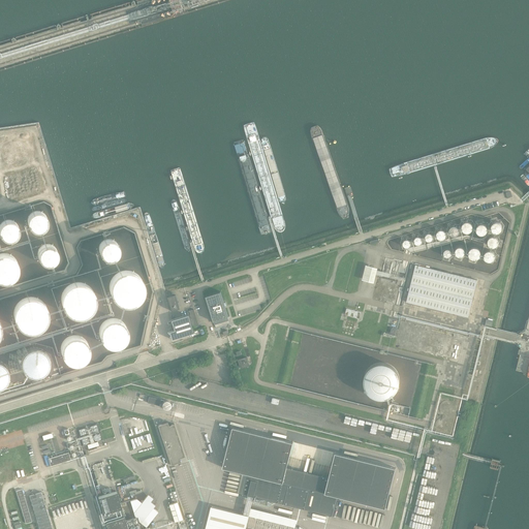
[(24,158),(24,155),(23,152),(21,149),(19,148),(16,147),(12,147),(9,148),(6,150),(5,153),(4,156),(5,159),(6,162),(9,164),(11,165),(16,166),(19,165),(21,163),(23,161),(24,158)]
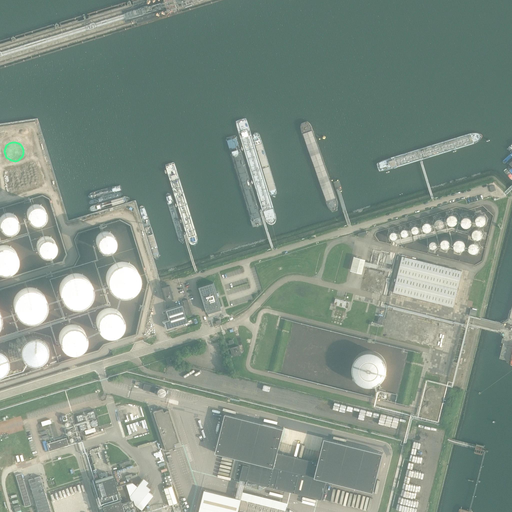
[(45,217),(45,213),(44,211),(43,208),(40,206),(37,206),(34,206),(31,207),(29,209),(27,211),(27,214),(27,218),(28,220),(31,223),(33,224),(37,224),(40,224),(42,222),(44,220),(45,217)]
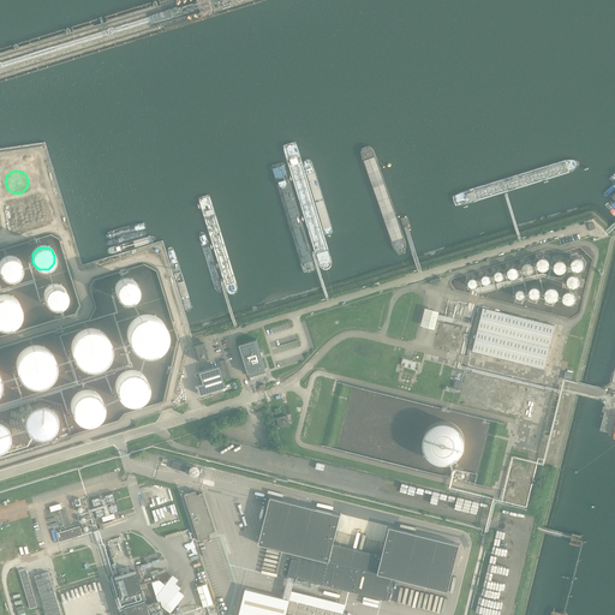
[(549,263),(549,261),(548,258),(545,257),(544,256),(543,256),(541,256),(539,257),(538,257),(537,258),(536,260),(536,261),(536,262),(536,264),(537,267),(538,268),(539,269),(542,269),(543,269),(545,269),(547,268),(548,266),(549,264),(549,263)]
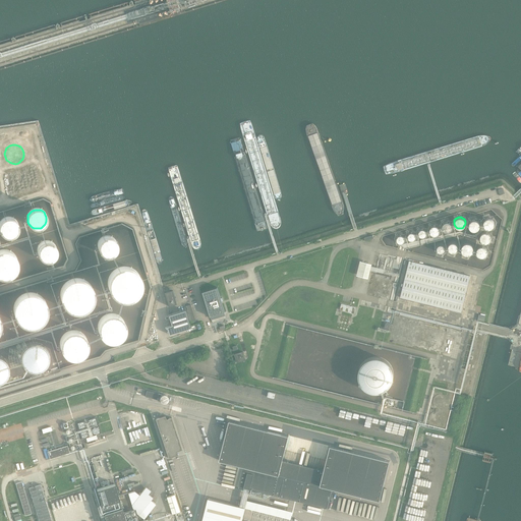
[(494,223),(494,221),(493,219),(490,218),(489,217),(488,217),(486,217),(485,218),(484,219),(483,219),(483,220),(482,221),(482,223),(483,224),(483,226),(484,226),(484,227),(486,228),(487,228),(489,228),(490,228),(491,227),(494,225),(494,224),(494,223)]
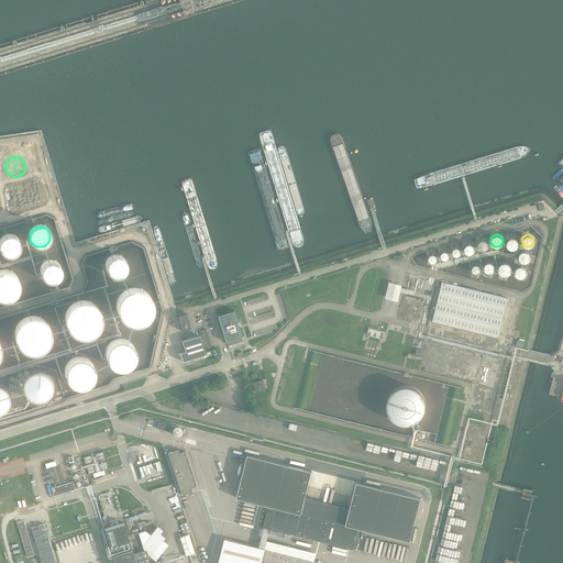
[(20,247),(20,244),(19,241),(17,238),(13,236),(10,235),(7,235),(3,236),(1,239),(0,241),(0,250),(1,252),(3,254),(7,255),(10,256),(13,255),(17,253),(19,251),(20,247)]
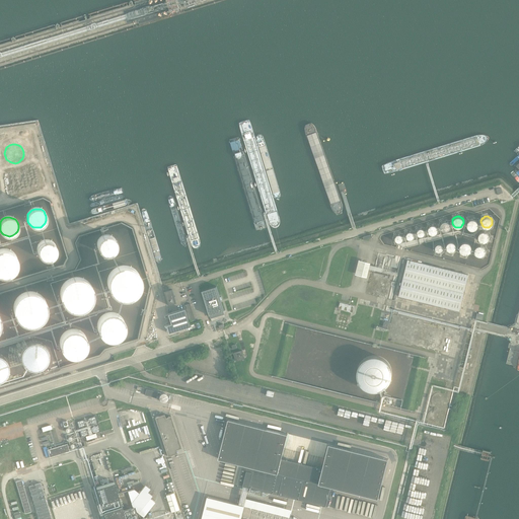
[(477,223),(476,221),(476,220),(475,219),(474,218),(473,218),(471,217),(470,218),(469,218),(467,219),(466,221),(466,223),(466,224),(466,225),(467,227),(469,228),(470,228),(471,228),(473,228),(474,228),(475,227),(476,226),(476,225),(477,223)]
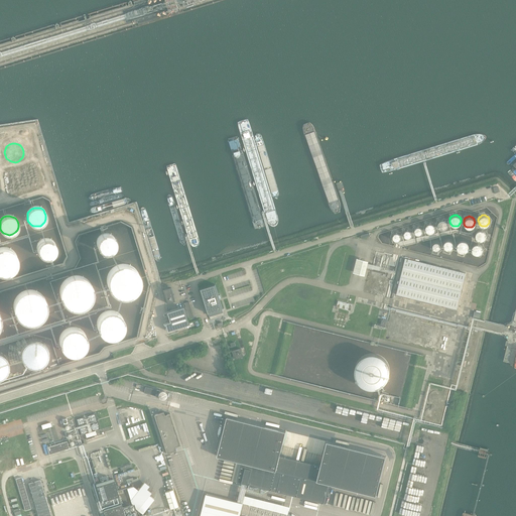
[(446,225),(446,223),(445,221),(443,220),(442,220),(441,220),(440,220),(438,221),(437,222),(437,223),(436,224),(437,226),(438,228),(439,229),(440,229),(441,230),(443,229),(444,229),(445,228),(446,227),(446,226),(446,225)]
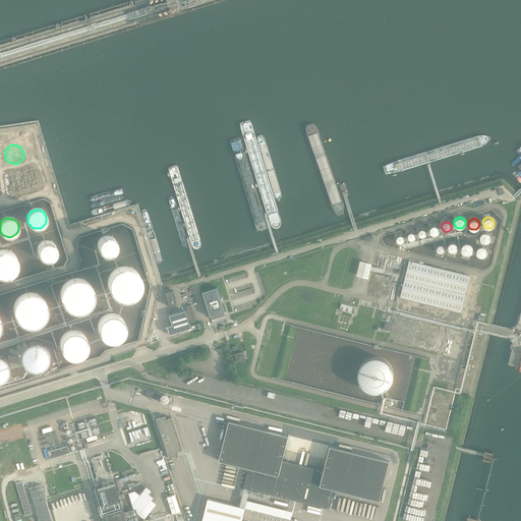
[(439,230),(439,229),(438,227),(436,226),(435,226),(435,225),(432,226),(431,226),(430,227),(429,228),(429,229),(429,230),(429,232),(430,233),(431,234),(433,235),(436,235),(436,234),(437,234),(438,232),(439,230)]
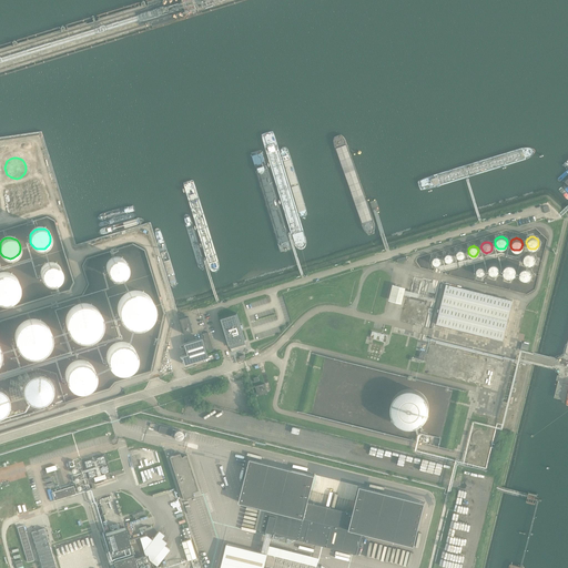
[(465,254),(465,253),(465,252),(464,251),(463,250),(460,250),(458,250),(457,251),(456,252),(456,254),(457,255),(457,256),(459,257),(460,259),(463,257),(464,256),(465,255),(465,254)]
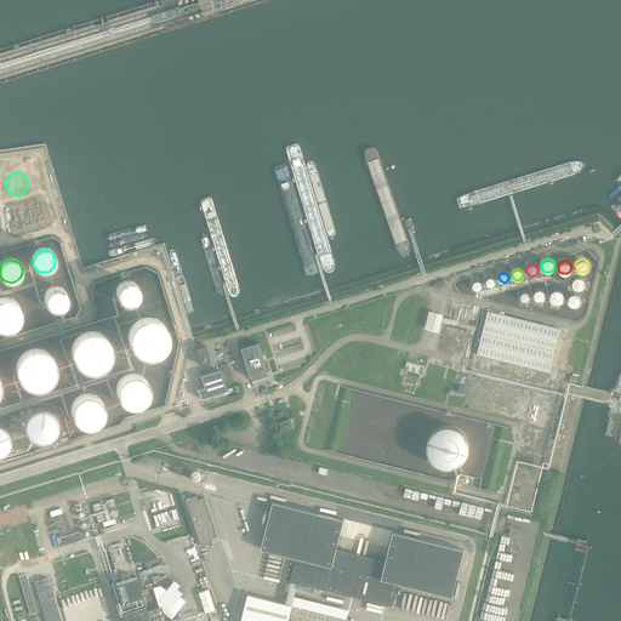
[(585,283),(585,281),(584,280),(584,278),(582,278),(581,277),(580,275),(579,275),(576,275),(575,275),(574,277),(573,278),(573,279),(571,280),(571,281),(571,283),(571,284),(573,286),(575,288),(576,289),(577,289),(579,289),(580,289),(581,288),(582,286),(584,286),(584,285),(585,283)]
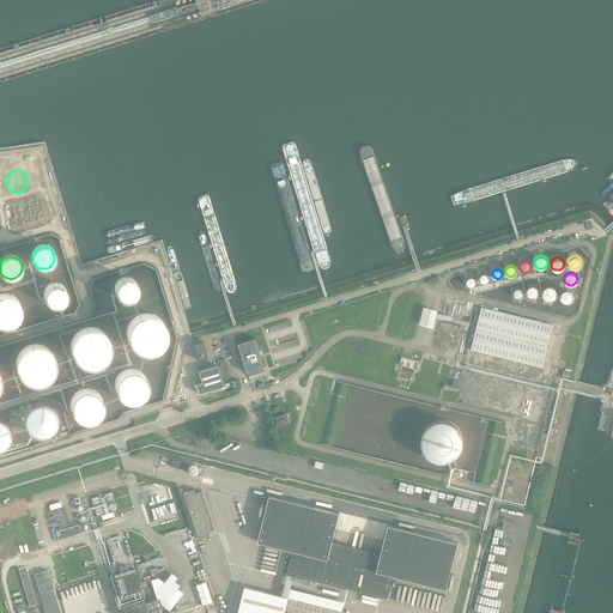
[(489,278),(489,277),(489,275),(487,274),(486,273),(485,273),(484,273),(483,273),(481,274),(480,275),(479,278),(480,279),(480,280),(481,281),(484,283),(486,283),(487,281),(489,280),(489,279),(489,278)]
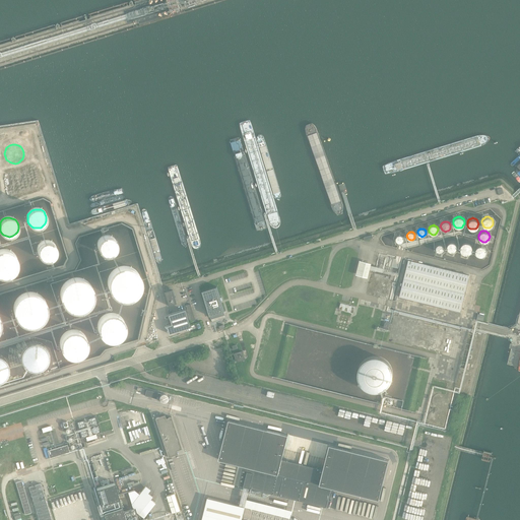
[(403,239),(403,237),(402,236),(401,235),(400,235),(399,235),(398,235),(396,236),(396,237),(395,238),(396,240),(396,241),(398,242),(399,243),(401,242),(402,242),(403,240),(403,239)]
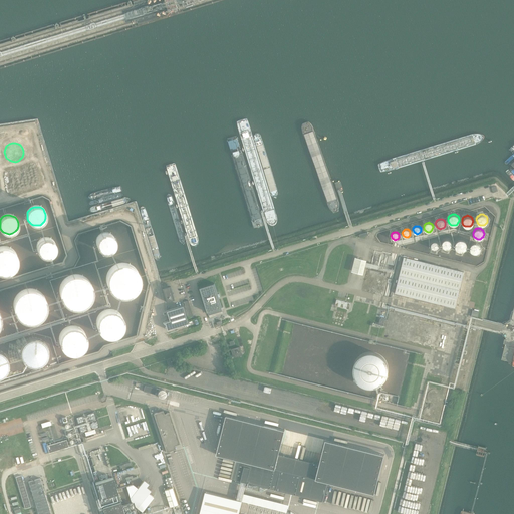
[(115,245),(115,241),(114,239),(112,236),(109,234),(106,233),(103,234),(100,235),(98,237),(97,239),(96,242),(96,246),(98,248),(100,251),(103,252),(106,252),(109,252),(112,250),(114,247),(115,245)]
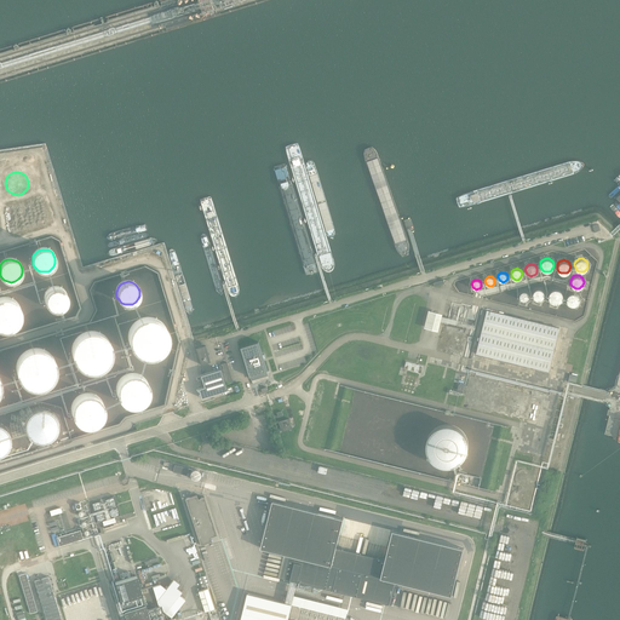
[(544,293),(544,291),(543,290),(540,288),(538,287),(537,288),(534,288),(533,291),(533,293),(533,294),(533,296),(534,297),(535,298),(537,299),(538,299),(540,298),(541,298),(543,297),(544,296),(544,293)]
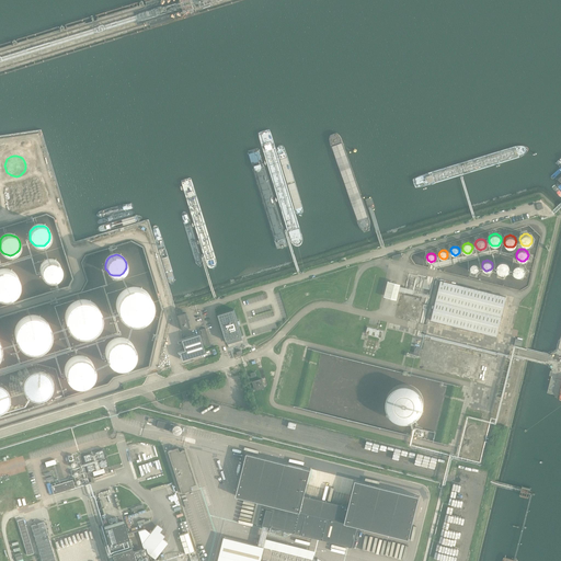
[(61,273),(61,270),(60,266),(58,263),(55,261),(52,261),(48,261),(45,262),(43,264),(41,267),(41,271),(41,274),(43,277),(45,279),(48,281),(52,281),(55,281),(58,278),(60,276),(61,273)]
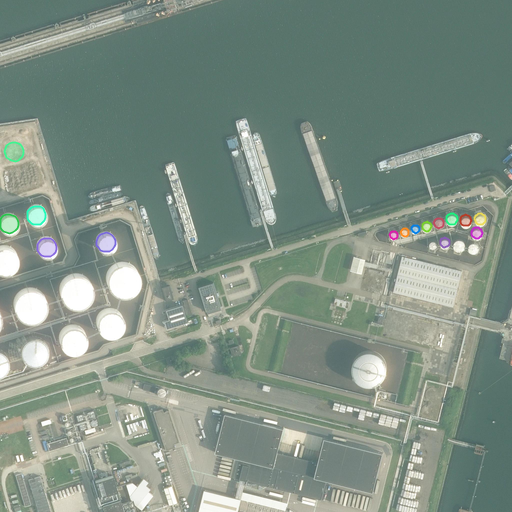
[(465,244),(465,242),(464,240),(463,240),(462,239),(462,238),(460,238),(459,238),(458,238),(457,238),(455,239),(454,240),(453,241),(453,243),(453,244),(453,245),(453,246),(454,248),(455,249),(456,249),(458,250),(460,250),(461,250),(462,249),(463,248),(464,248),(465,246),(465,245),(465,244)]
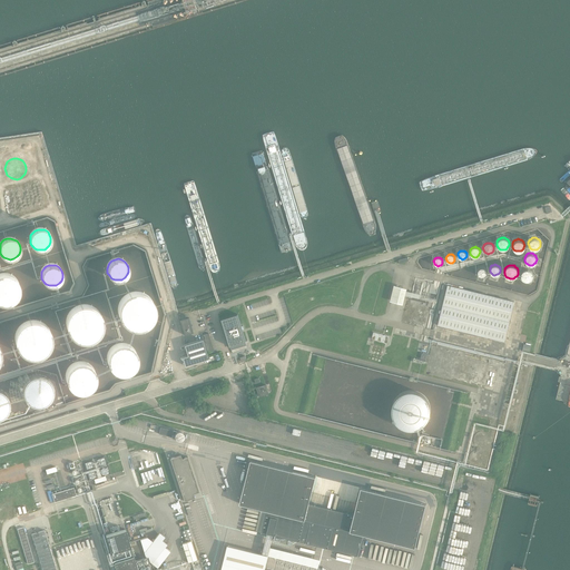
[(489,272),(489,271),(488,268),(487,268),(484,267),(483,267),(481,268),(480,269),(480,272),(480,273),(481,275),(482,276),(483,276),(484,276),(485,276),(488,275),(488,274),(489,272)]
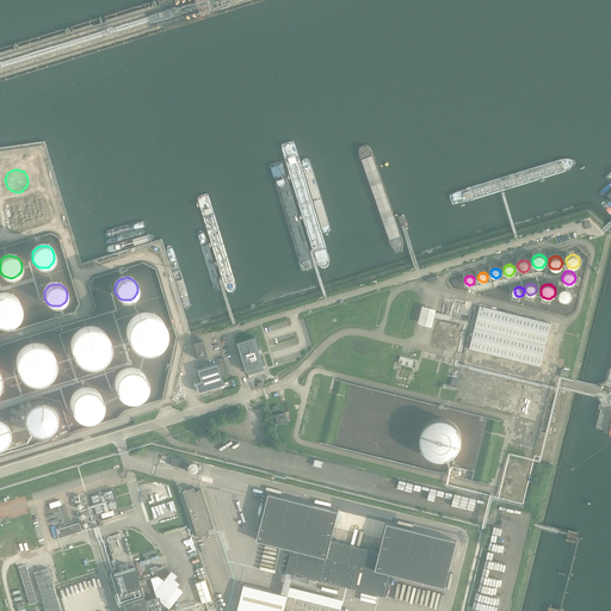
[(571,295),(571,294),(571,291),(569,289),(567,288),(565,288),(563,288),(562,288),(561,289),(560,289),(559,291),(557,292),(557,294),(557,295),(559,296),(560,298),(561,300),(562,300),(565,301),(566,301),(567,300),(568,300),(569,298),(571,296),(571,295)]
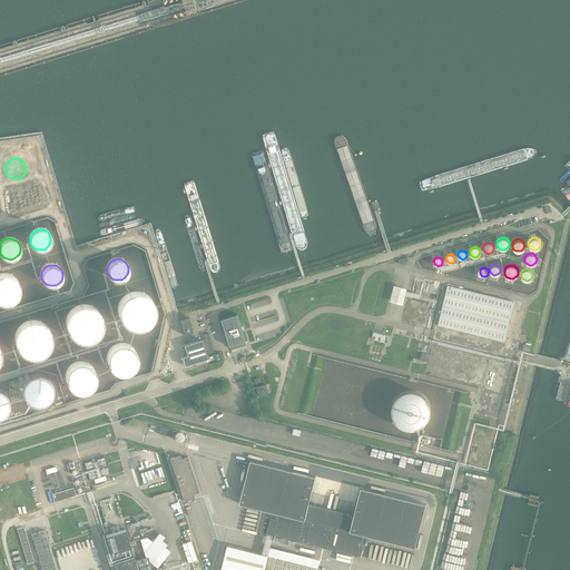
[(0,303),(5,304),(9,303),(13,301),(17,297),(19,293),(19,287),(18,283),(15,278),(11,276),(7,274),(1,275),(0,275),(0,303)]
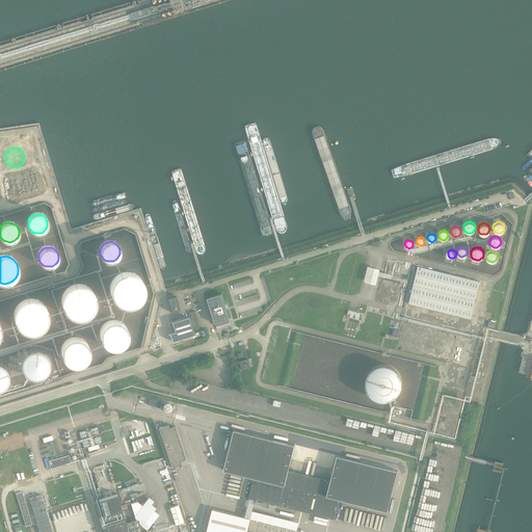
[(480,282),(418,266),(408,304),(471,319),(480,282)]
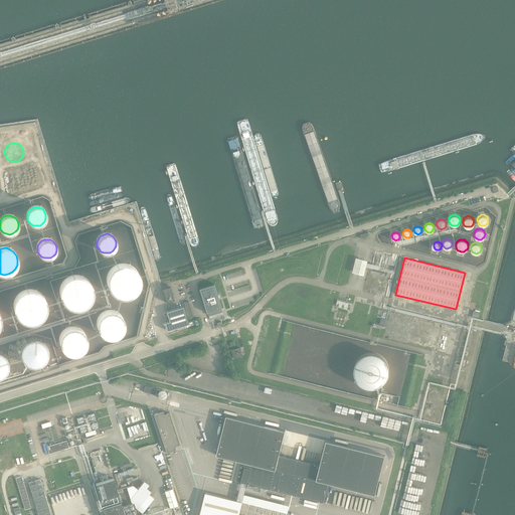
[(111,292),(115,295),(119,297),(124,298),(129,296),(134,294),(137,290),(139,285),(139,280),(138,275),(135,271),(131,268),(127,266),(122,265),(117,267),(112,269),(109,273),(107,278),(107,283),(108,288),(111,292)]
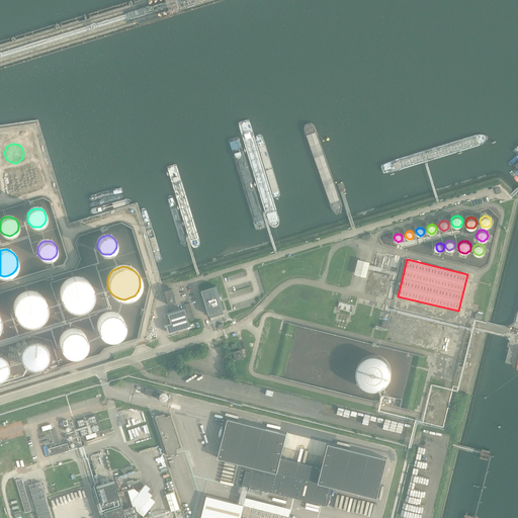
[(64,305),(68,309),(73,311),(78,311),(83,310),(87,307),(90,303),(92,298),(93,293),(91,288),(89,283),(85,280),(80,278),(75,278),(70,279),(66,282),(63,286),(61,290),(60,295),(62,300),(64,305)]
